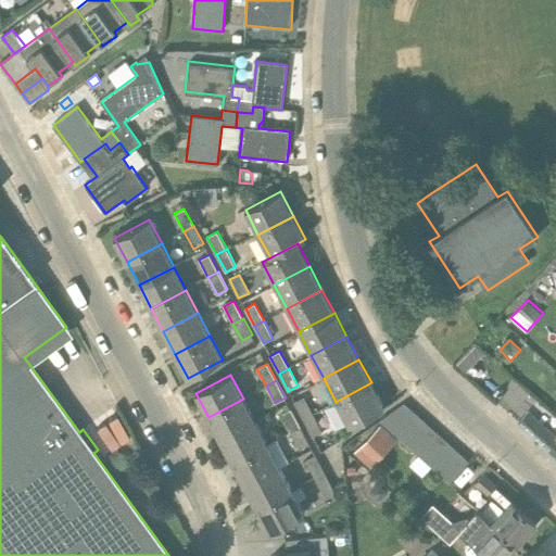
[(371,382),(336,402),(349,426),(383,407),(371,382)]
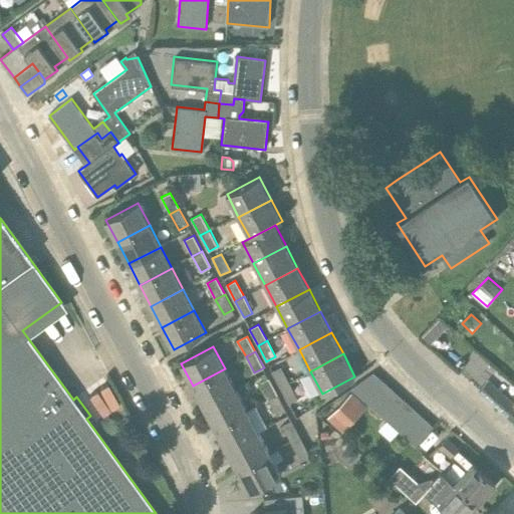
[(280,389),(289,383),(281,367),(272,372),(280,389)]
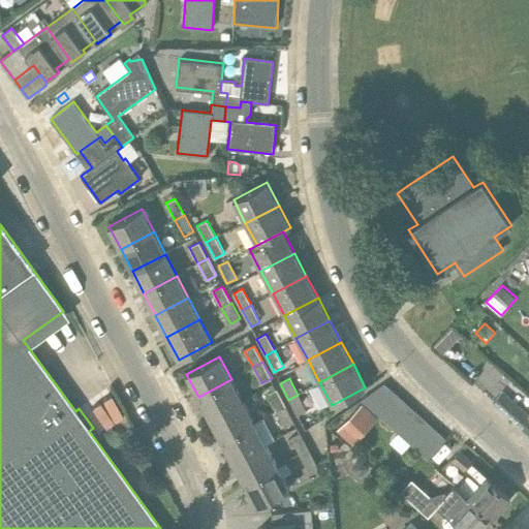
[(210,418),(243,401),(231,379),(198,397),(210,418)]
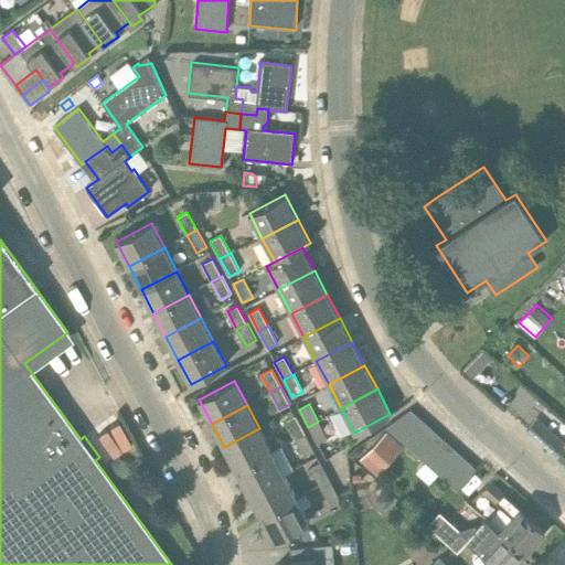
[(396,436),(415,415),(411,411),(386,427),(396,436)]
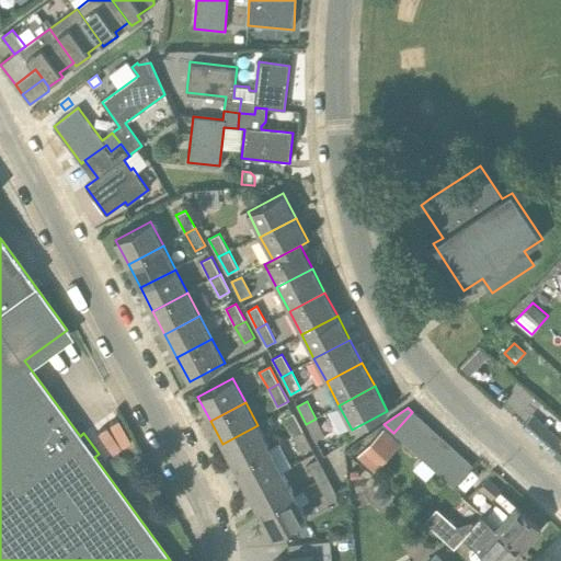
[(403,442),(422,421),(412,412),(393,433),(403,442)]
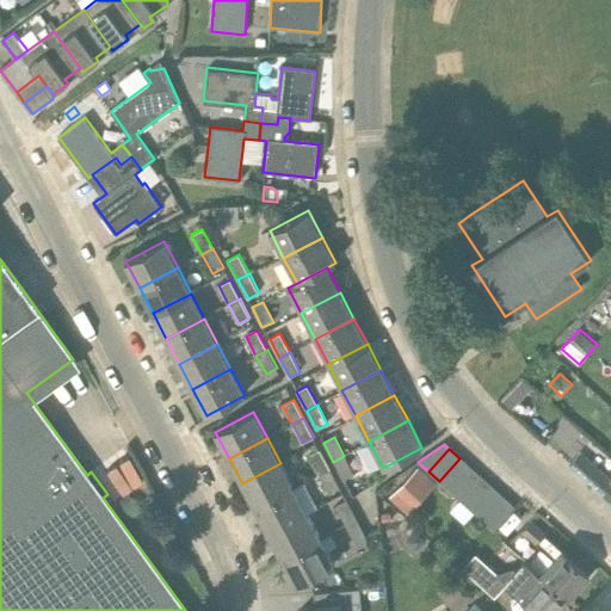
[(309,456),(319,475),(331,469),(320,450),(309,456)]
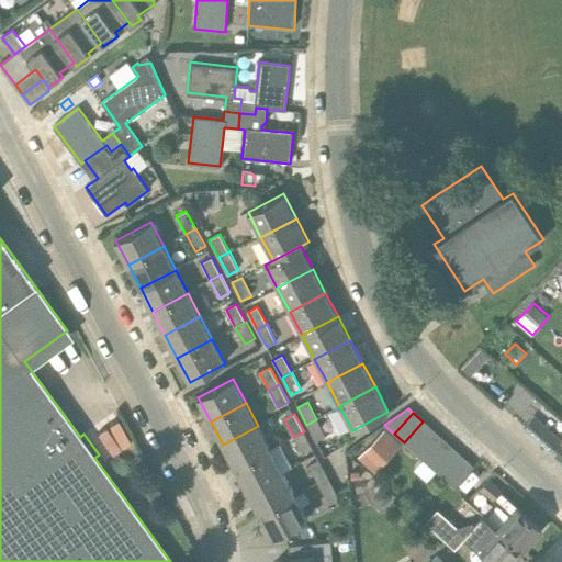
[(561,441),(535,416),(524,428),(561,463),(561,441)]
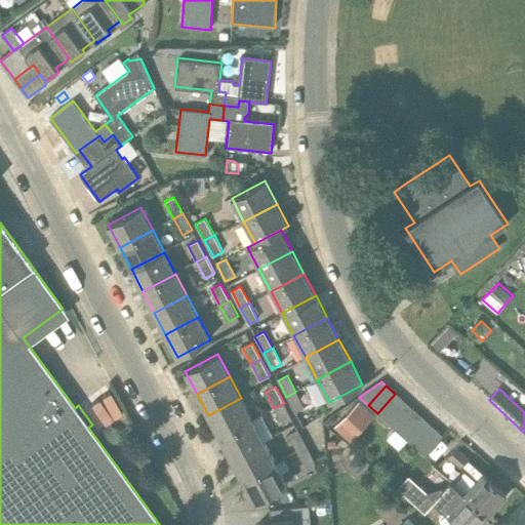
[(305,408),(295,392),(286,397),(294,413),(305,408)]
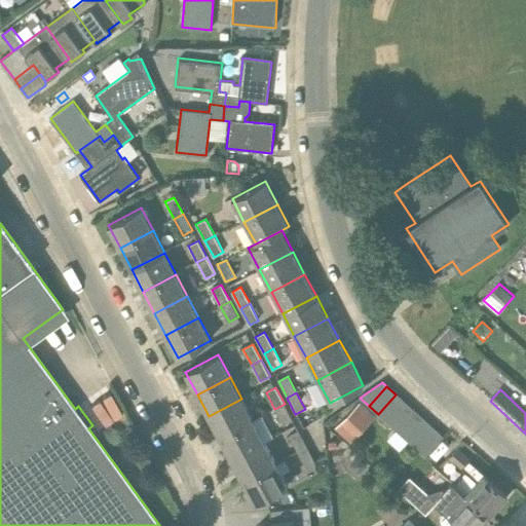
[(387,422),(405,403),(396,395),(378,414),(387,422)]
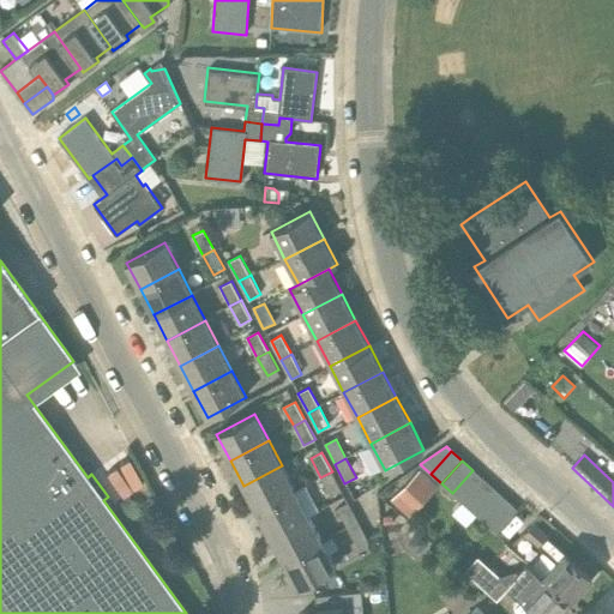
[(257,511),(295,491),(282,465),(244,486),(257,511)]
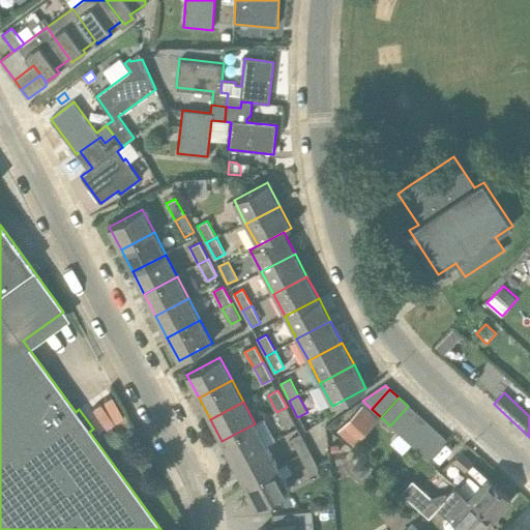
[(378,419),(362,405),(337,431),(353,446),(378,419)]
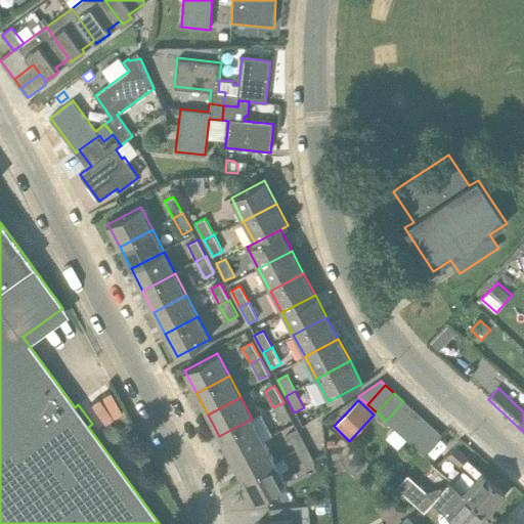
[(396,430),(413,409),(403,401),(386,421),(396,430)]
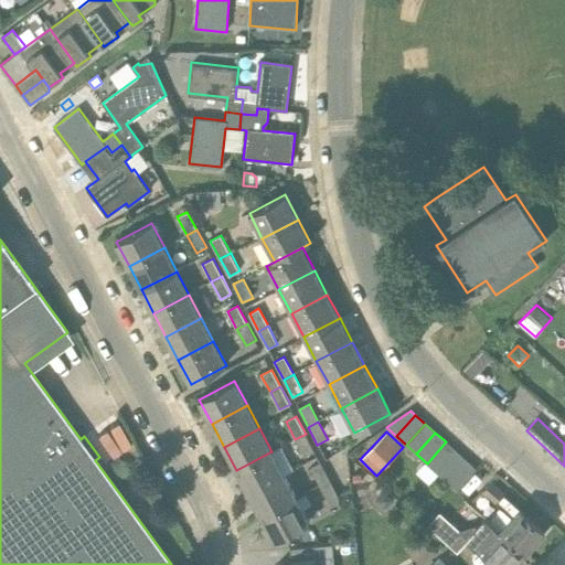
[(306,434),(295,439),(305,457),(315,451),(306,434)]
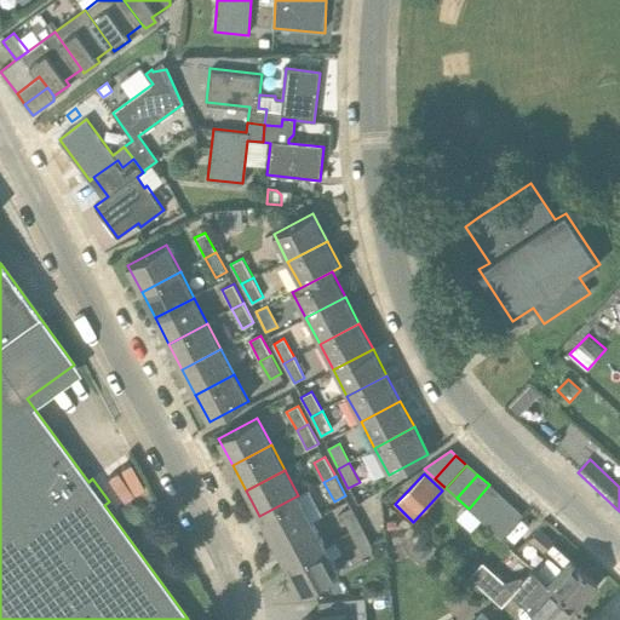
[(480,518),(500,495),(489,484),(469,509),(480,518)]
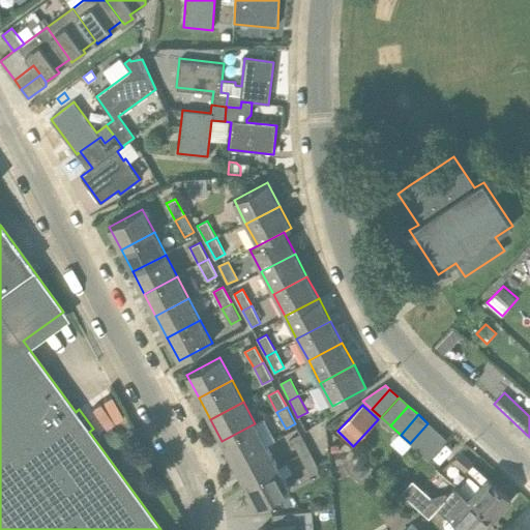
[(233,463),(267,445),(255,423),(222,441),(233,463)]
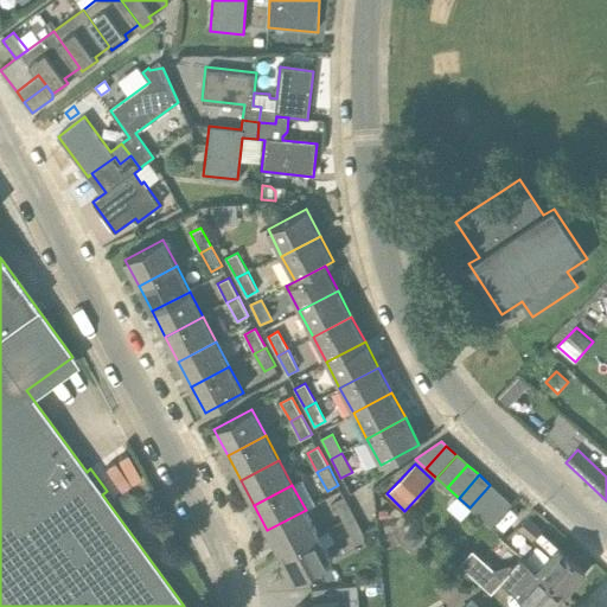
[(480,517),(500,494),(490,485),(470,508),(480,517)]
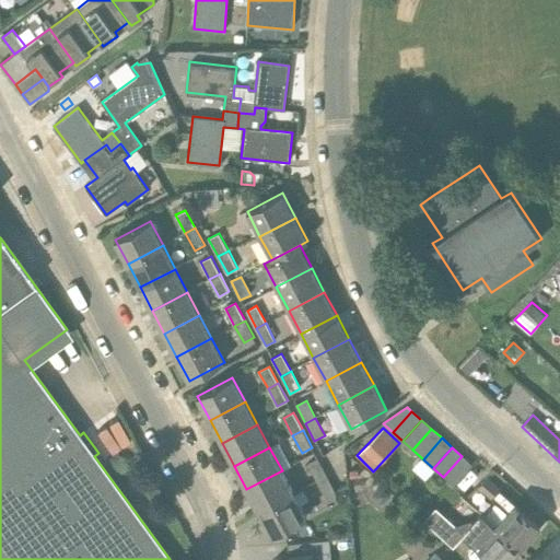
[(471,465),(462,456),(443,477),(453,486),(471,465)]
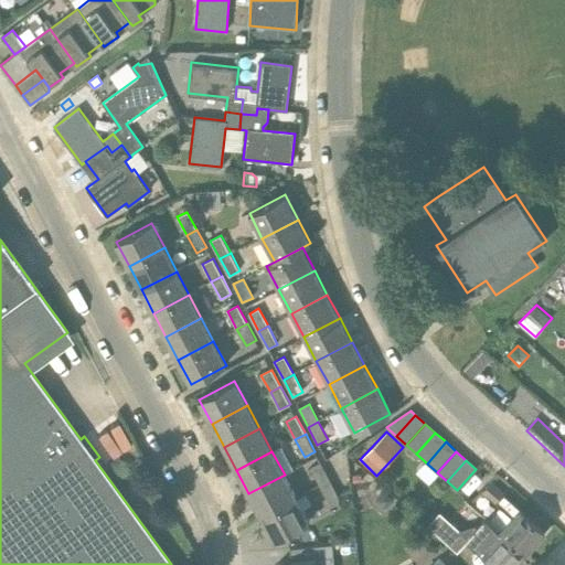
[(320,486),(330,480),(320,462),(310,468),(320,486)]
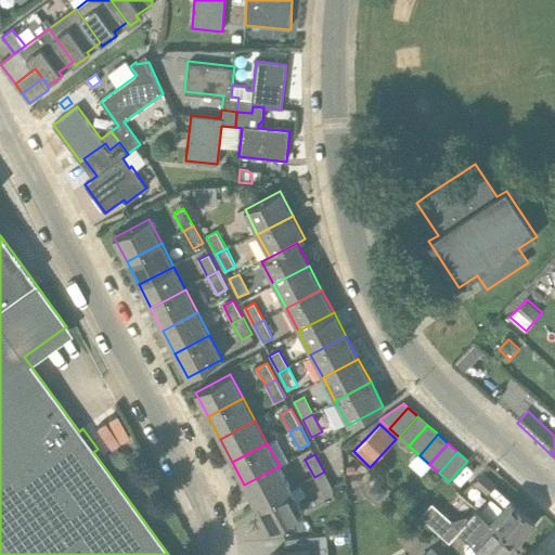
[(256,507),(292,489),(280,466),(244,485),(256,507)]
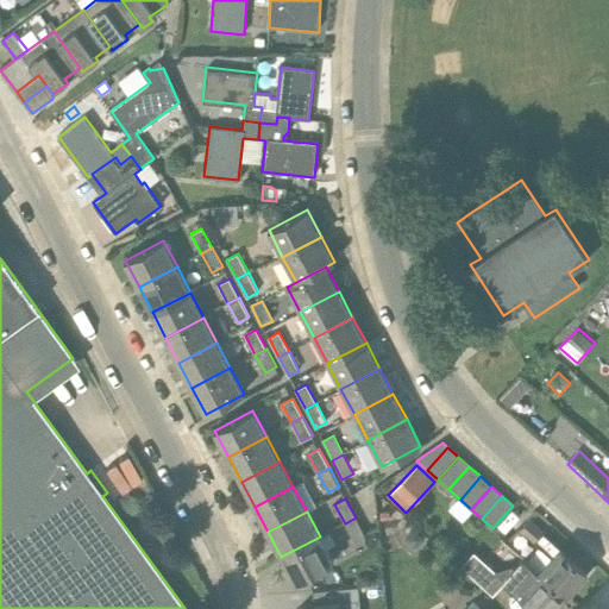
[(365,537),(356,518),(345,523),(355,542),(365,537)]
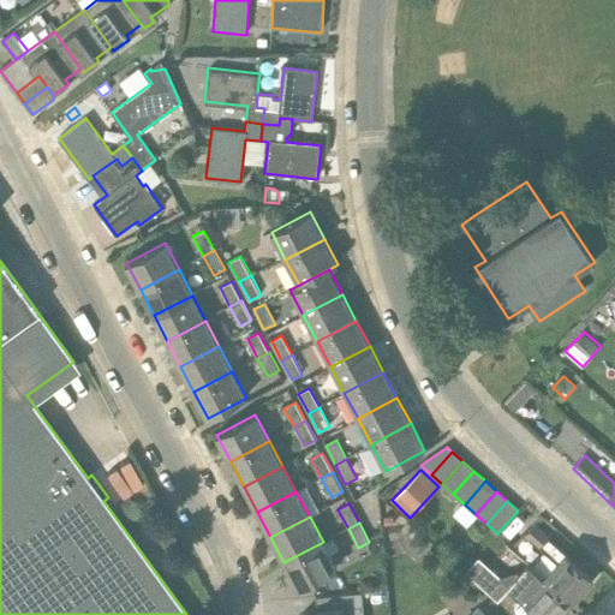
[(536,567),(573,601),(593,578),(535,524),(526,533),(547,551),(538,562),(539,562),(536,567)]
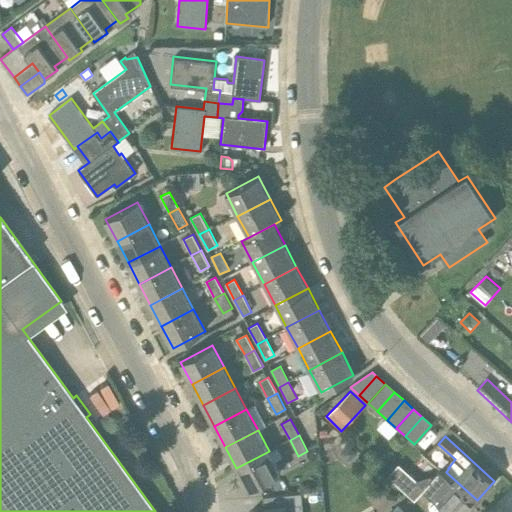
[(339,454),(348,462),(357,452),(347,444),(339,454)]
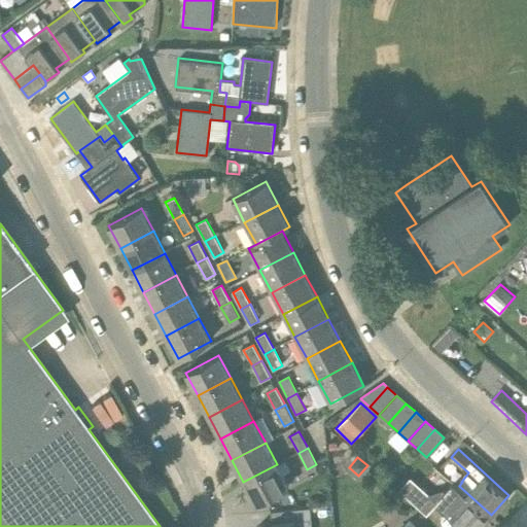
[(277,464),(243,482),(255,504),(288,487),(277,464)]
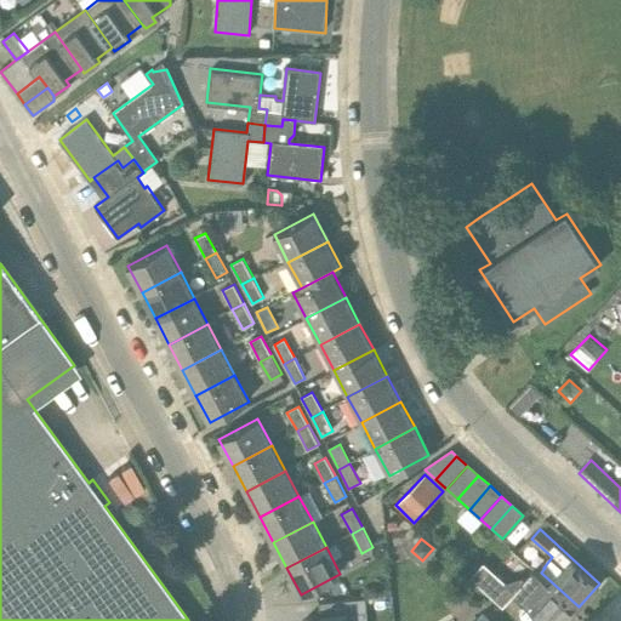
[(503,607),(514,593),(514,592),(505,582),(484,563),(471,577),(503,607)]
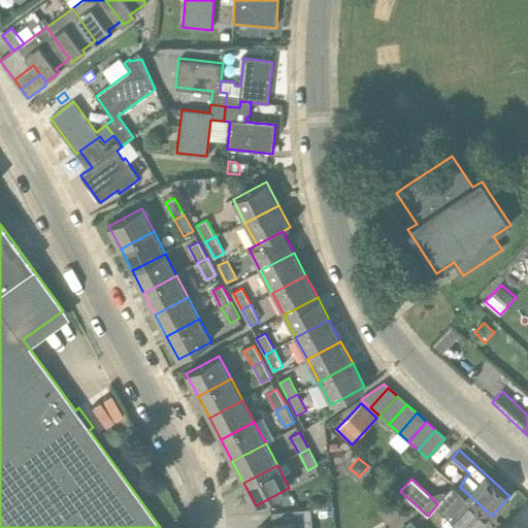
[(460,487),(456,484),(437,503),(437,504),(441,507),(463,527),(480,527),(492,516),(460,487)]
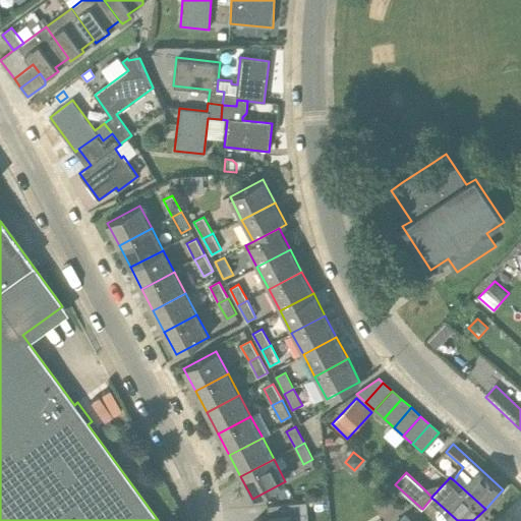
[(255,520),(291,520),(291,517),(306,516),(306,512),(305,503),(268,506),(269,519),(256,520),(255,520)]
